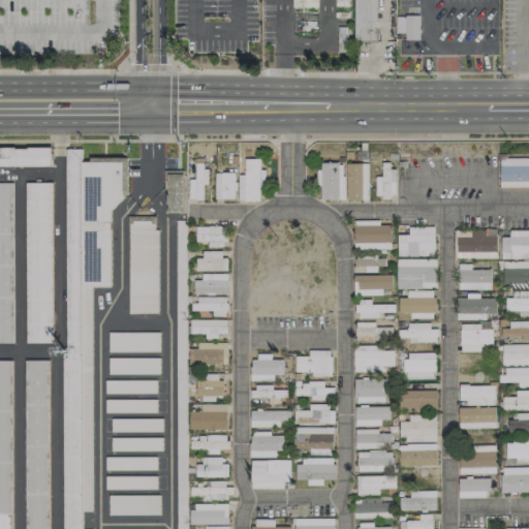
[(376,0),(354,0),(354,41),(377,41),(376,0)]
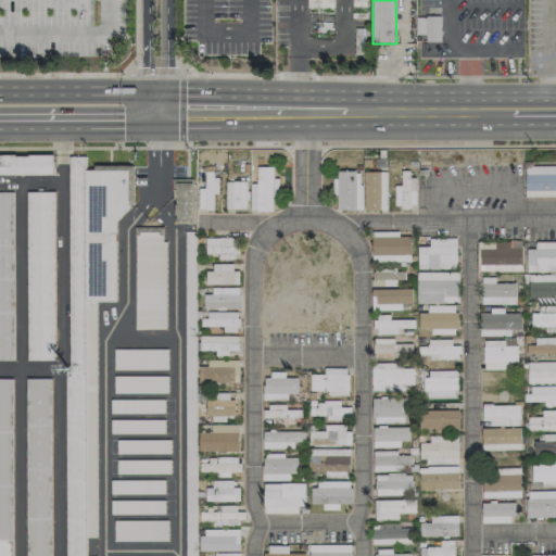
[(0,175),(53,175),(53,155),(0,154),(0,175)]
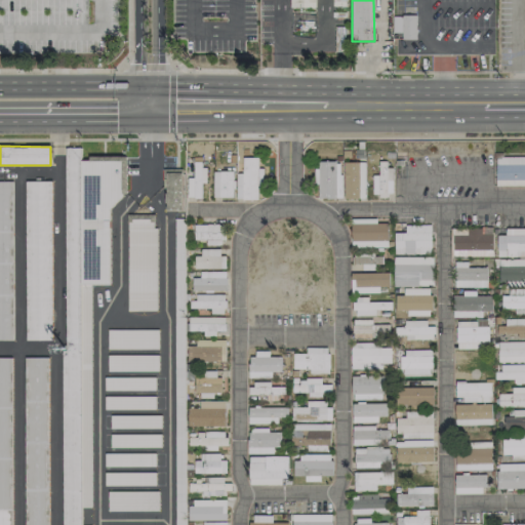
[(63,524),(80,524),(81,507),(90,508),(91,284),(114,285),(115,157),(81,157),(81,148),(66,148),(63,524)]
